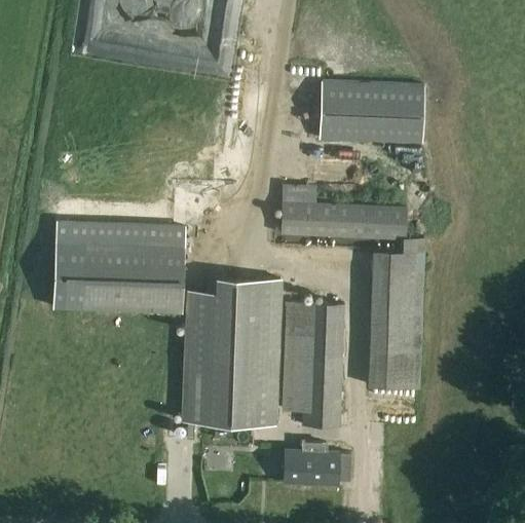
[(422,145),(424,87),(322,83),(320,141),(422,145)]
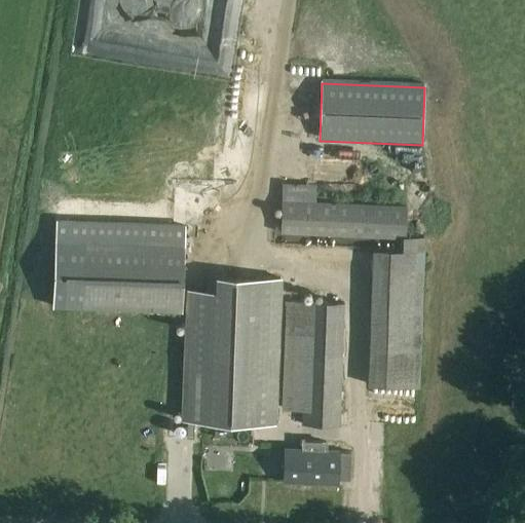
[(282,225),(282,236),(402,240),(402,253),(372,252),(367,387),(420,389),(425,239),(403,238),(405,207),(283,201),(282,225)]
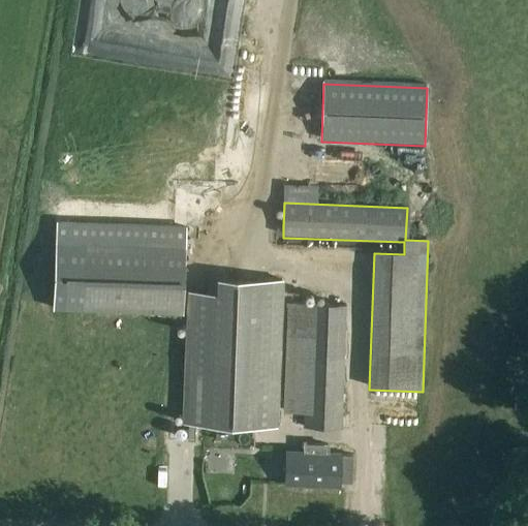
[(56,311),(186,315),(187,230),(58,226),(56,311)]
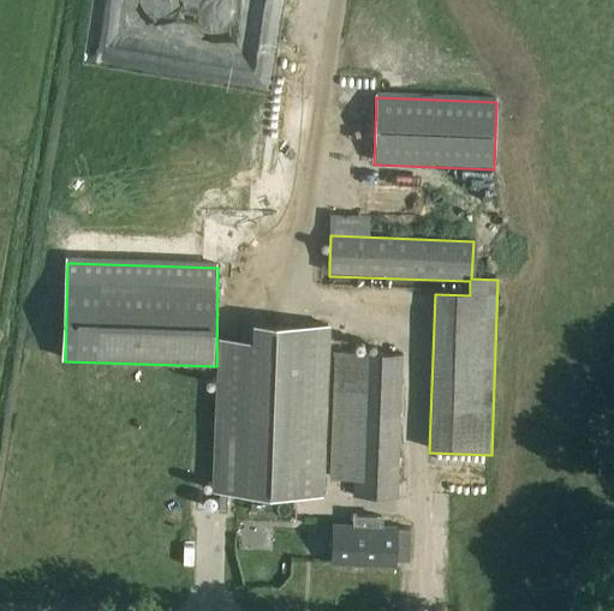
[(213,495),(246,496),(321,498),(327,330),(254,328),(252,342),(219,341),(213,495)]
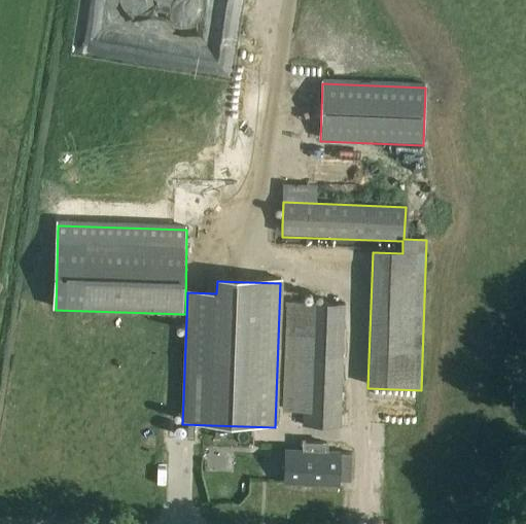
[(303,414),(303,415),(302,428),(340,430),(345,307),(300,305),(295,414),(303,414)]
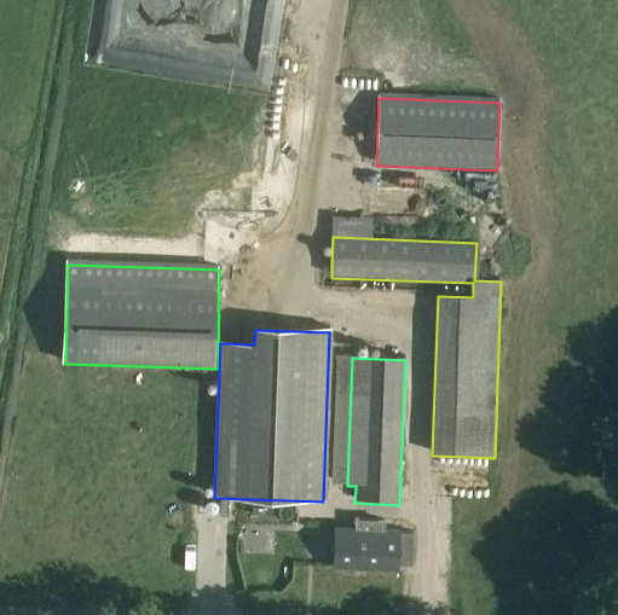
[(333,570),(334,570),(399,573),(400,535),(400,531),(386,531),(385,531),(386,524),(386,522),(356,521),(354,529),(334,528),(333,570)]
